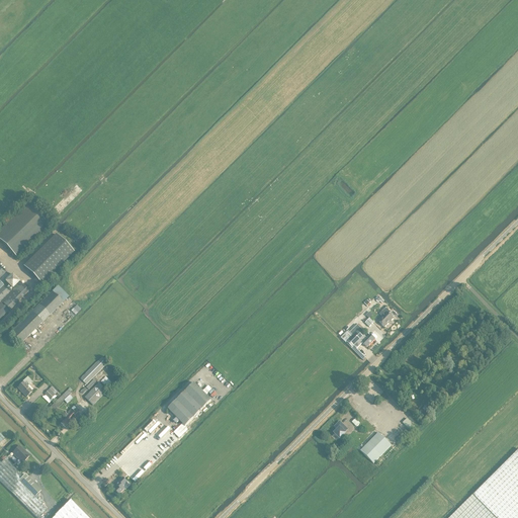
[(57,235),(24,267),(41,284),(73,252),(57,235)]
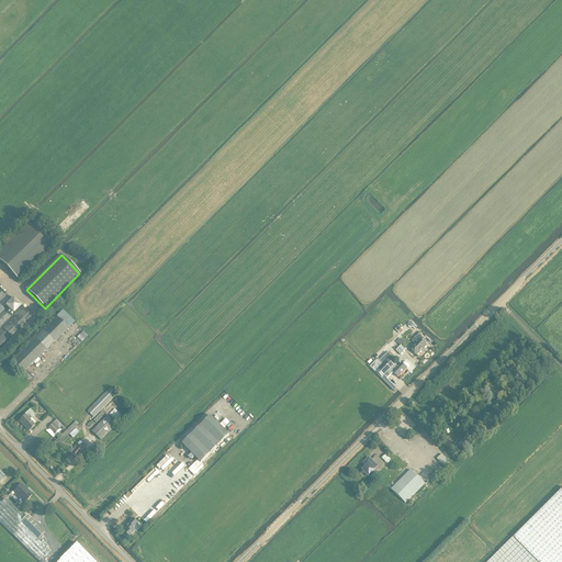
[(6,305),(13,314),(22,306),(13,298),(6,305)]
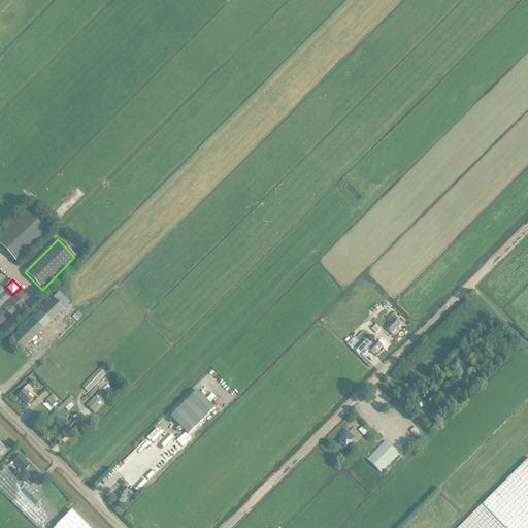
[(0,308),(0,307),(1,307),(10,317),(30,297),(21,288),(10,298),(3,291),(0,293),(0,325),(8,317),(0,308)]
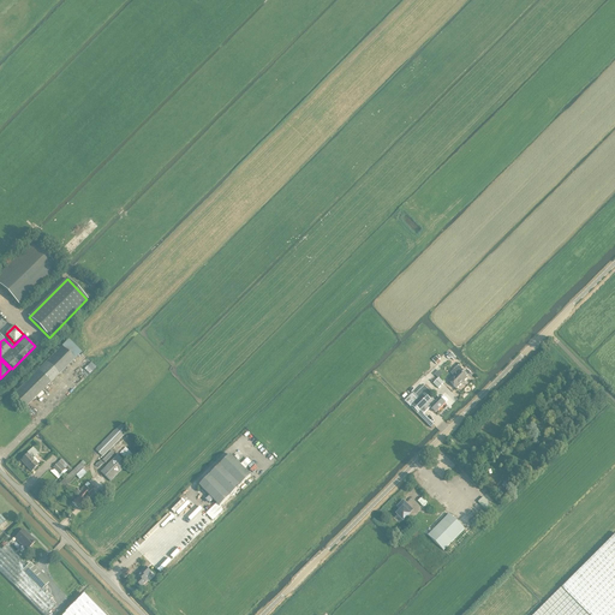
[(24,408),(75,359),(61,346),(12,395),(24,408)]
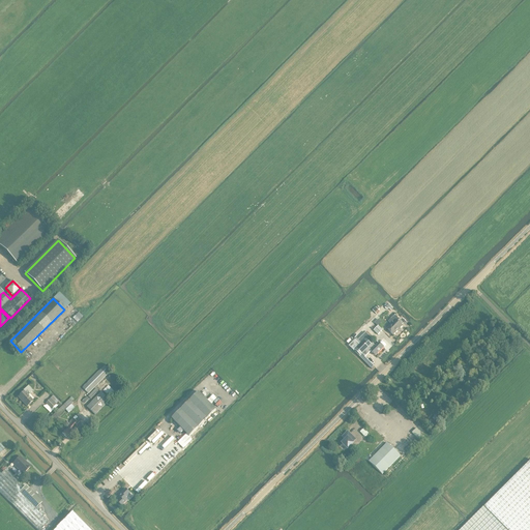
[(391,325),(387,329),(393,335),(403,326),(402,325),(403,323),(394,315),(388,322),(391,325)]
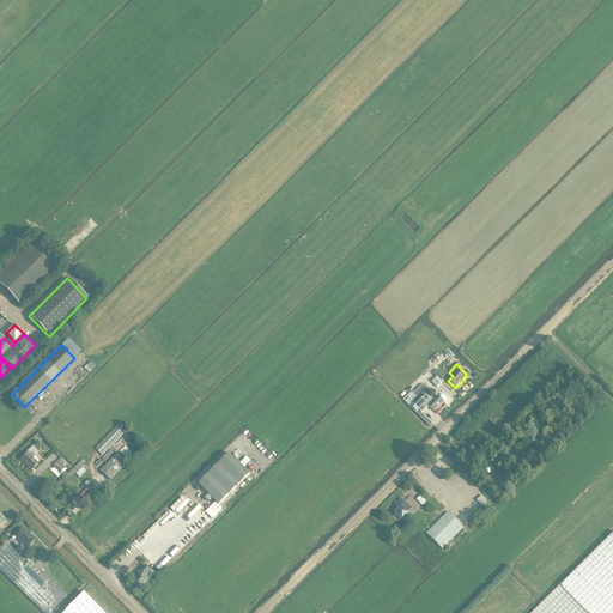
[(432,383),(437,388),(442,382),(437,377),(432,383)]
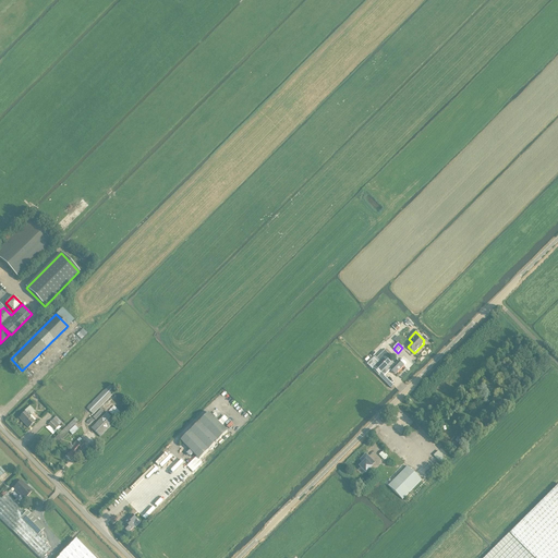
[(395,365),(392,363),(392,362),(391,360),(392,359),(385,350),(377,359),(376,356),(370,362),(367,365),(391,389),(393,386),(385,376),(390,370),(396,375),(403,366),(399,362),(395,365)]
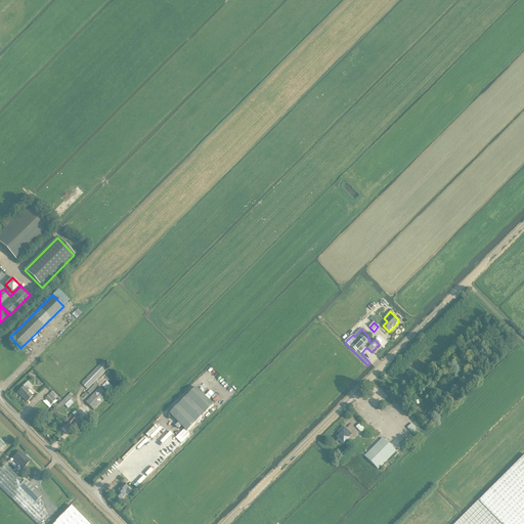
[(87,390),(108,368),(110,367),(103,361),(82,384),(87,390)]
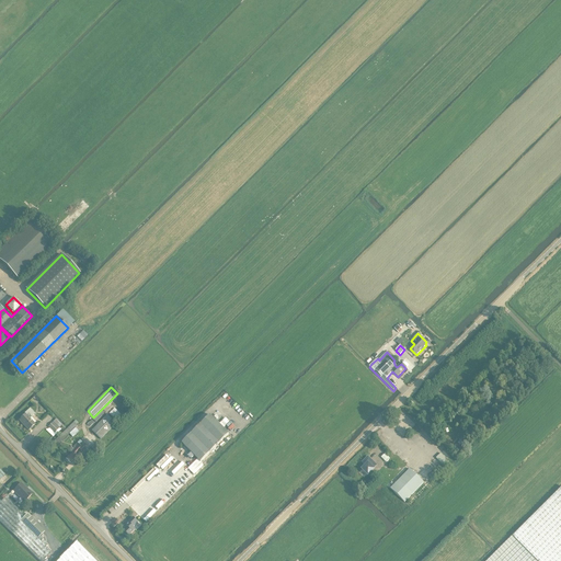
[(19,421),(29,431),(35,425),(30,420),(32,418),(35,414),(30,409),(24,414),(25,414),(19,421)]
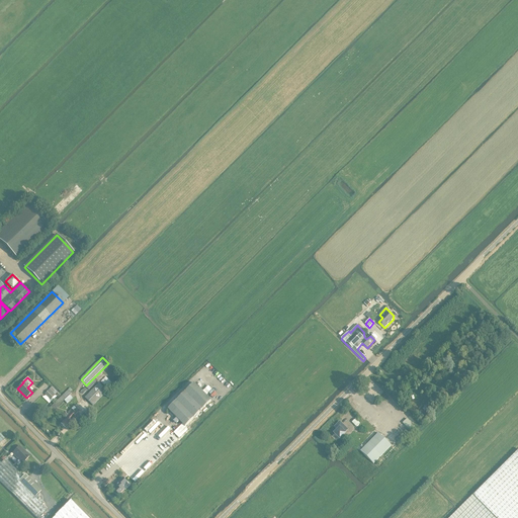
[(116,387),(106,377),(100,382),(111,393),(116,387)]
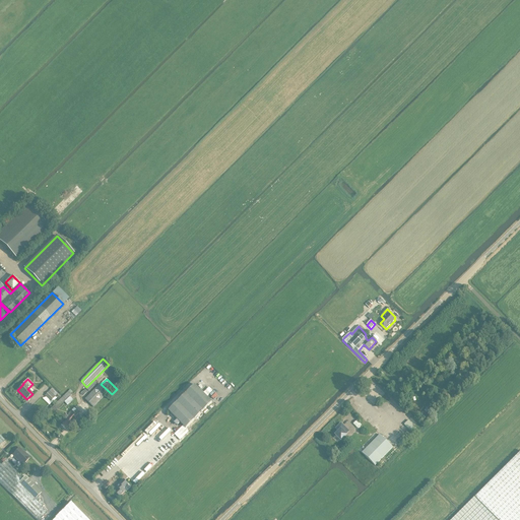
[(96,384),(95,383),(93,381),(86,389),(88,391),(96,384)]
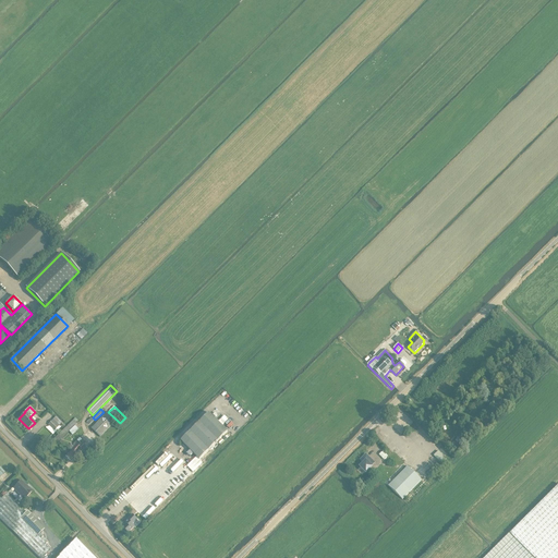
[(100,437),(116,422),(107,413),(92,428),(100,437)]
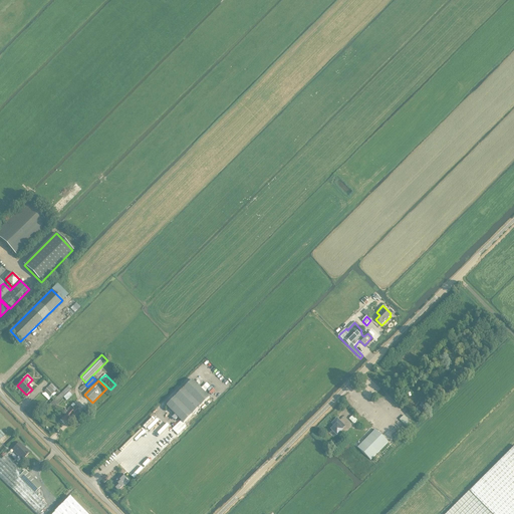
[(167,407),(184,424),(210,398),(204,393),(210,387),(207,383),(201,390),(193,380),(167,407)]
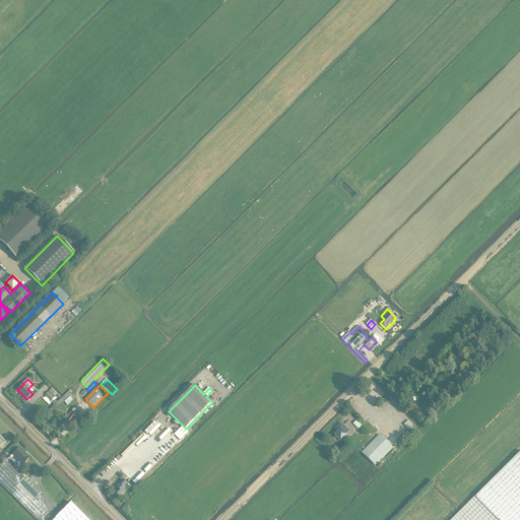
[(399,395),(403,391),(396,385),(392,389),(399,395)]
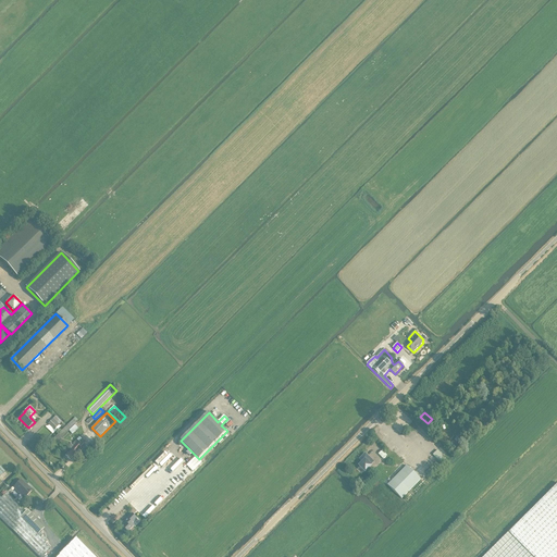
[(52,420),(59,426),(62,422),(56,417),(52,420)]
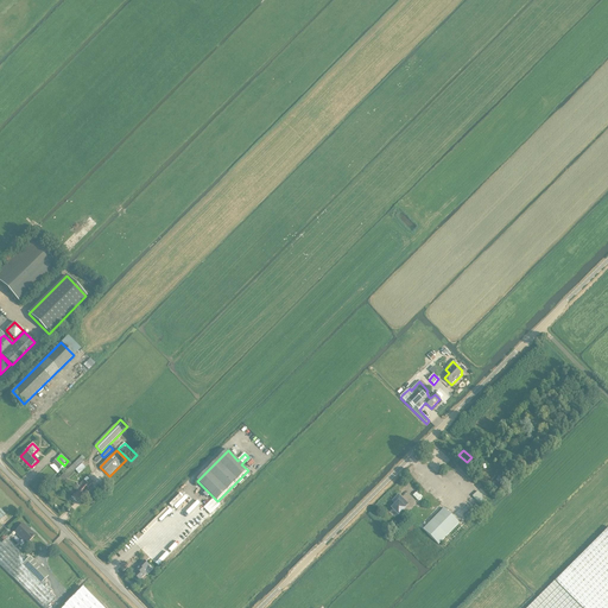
[(59,470),(64,466),(57,458),(52,463),(59,470)]
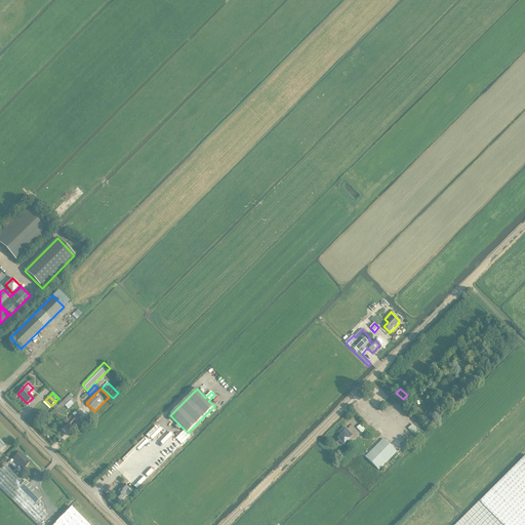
[(63,401),(50,413),(53,417),(57,413),(66,406),(71,401),(73,399),(72,398),(69,396),(63,401)]
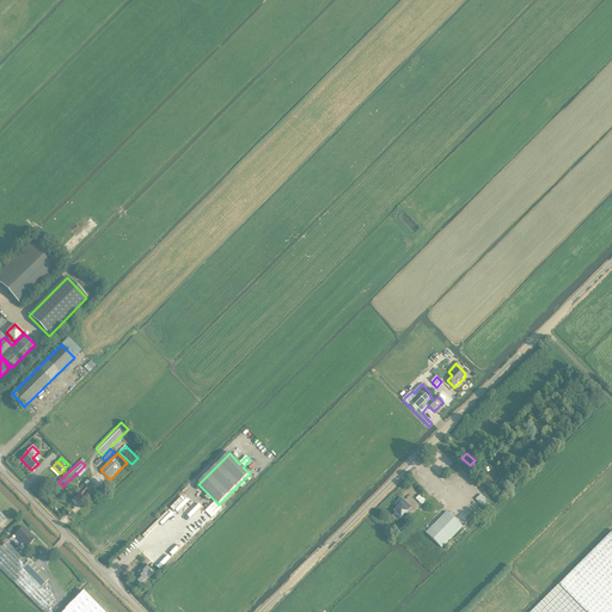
[(83,467),(77,473),(80,478),(86,471),(83,467)]
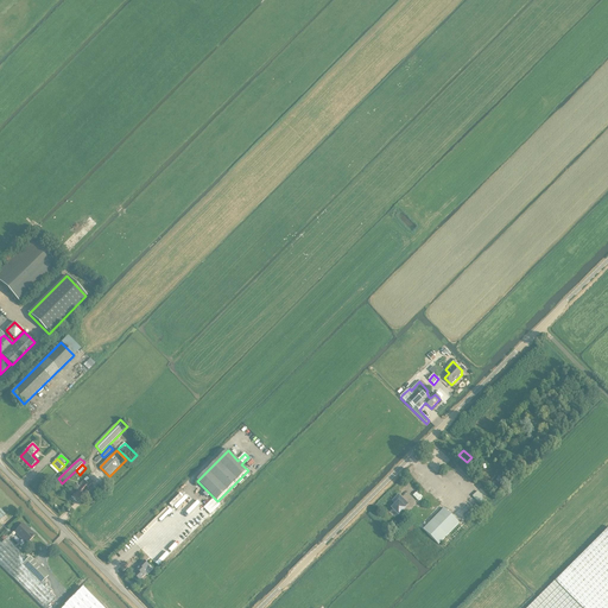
[(77,492),(71,498),(76,501),(93,485),(92,485),(94,482),(90,479),(88,481),(86,482),(81,488),(78,486),(78,485),(75,488),(77,492)]
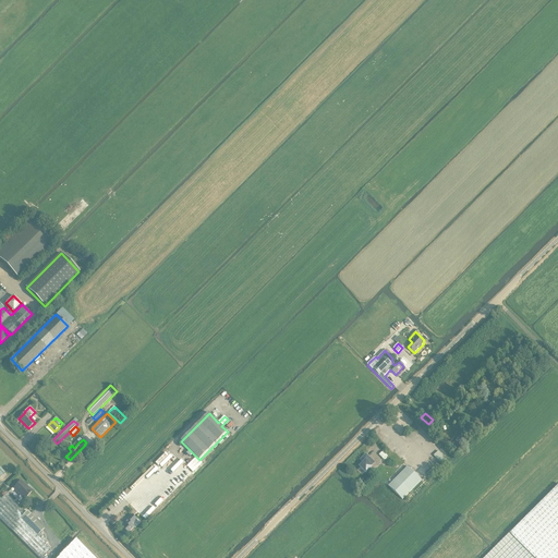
[(87,459),(95,450),(98,447),(94,443),(83,455),(87,459)]
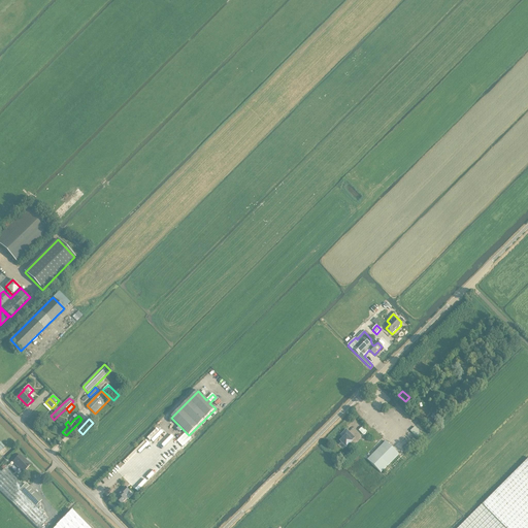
[(371,427),(377,432),(381,429),(375,423),(371,427)]
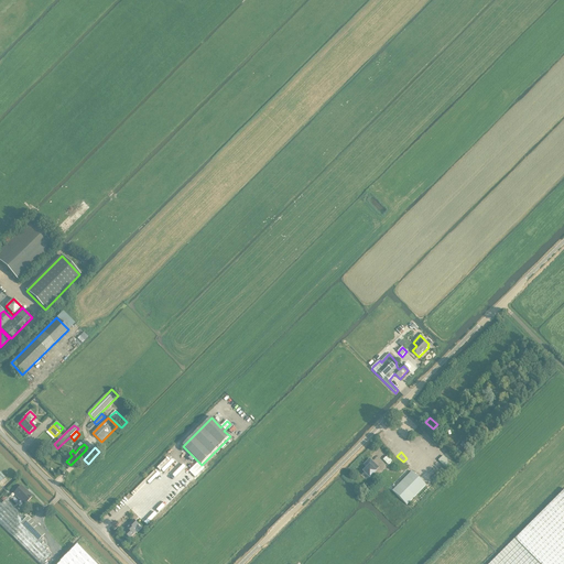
[(438,461),(446,469),(451,464),(443,456),(438,461)]
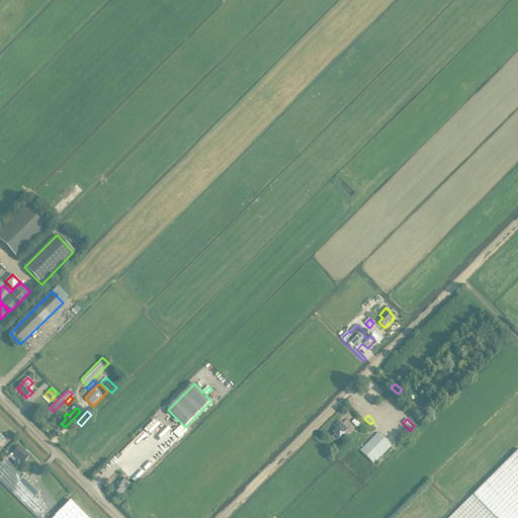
[(337,430),(334,433),(340,439),(345,433),(347,430),(340,422),(336,426),(339,428),(337,430)]
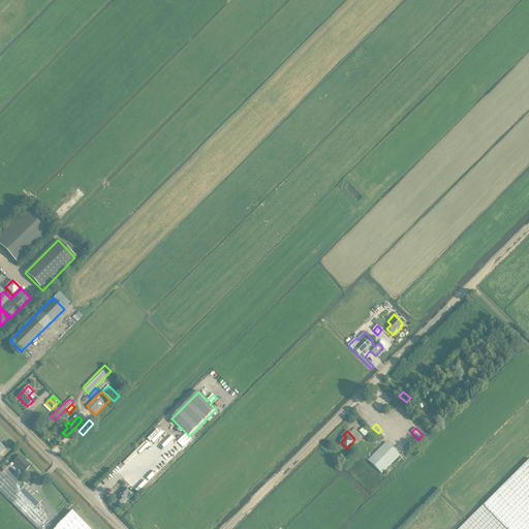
[(368,461),(381,474),(400,456),(386,442),(368,461)]
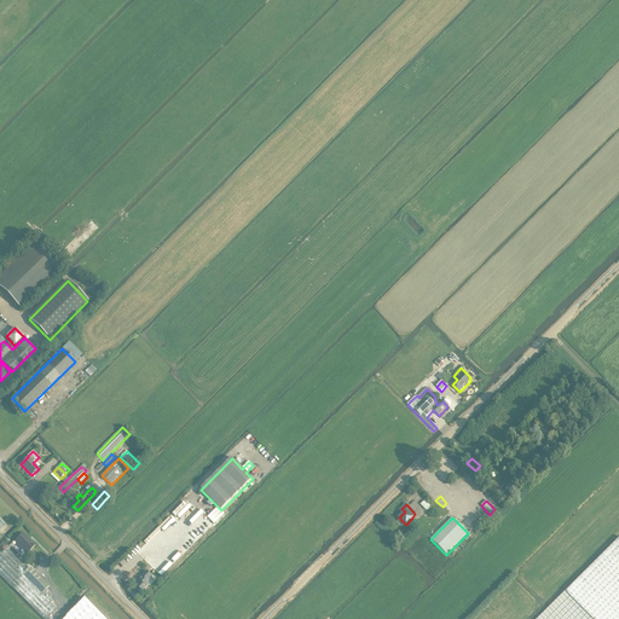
[(427,536),(431,539),(439,531),(435,527),(427,536)]
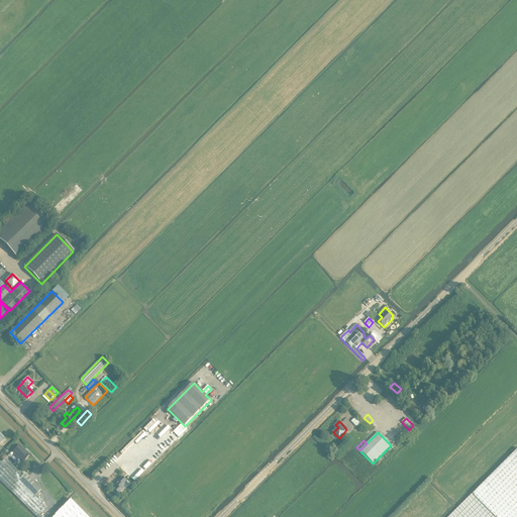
[(19,446),(13,452),(16,454),(15,455),(18,458),(19,457),(23,462),(30,455),(26,451),(25,453),(23,451),(24,450),(19,446)]
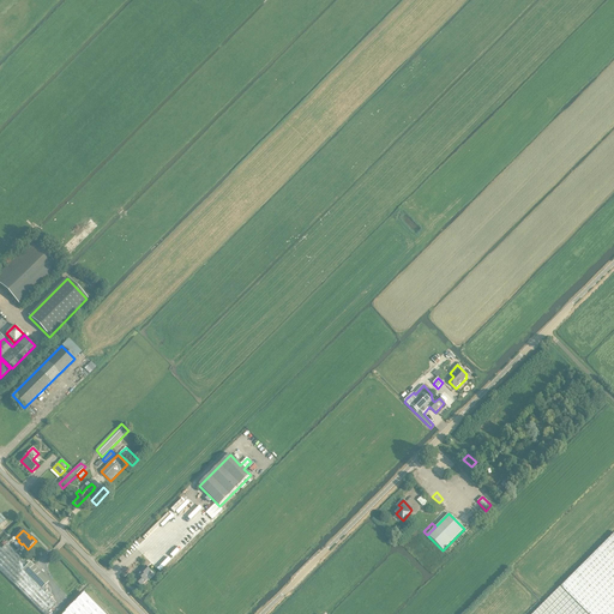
[(613,613),(613,534),(533,613),(613,613)]
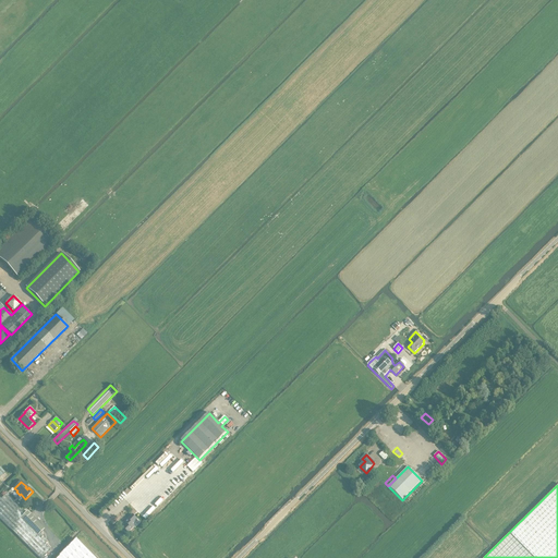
[(25,514),(5,495),(1,499),(0,498),(0,518),(39,557),(43,557),(51,550),(37,536),(44,530),(27,512),(25,514)]
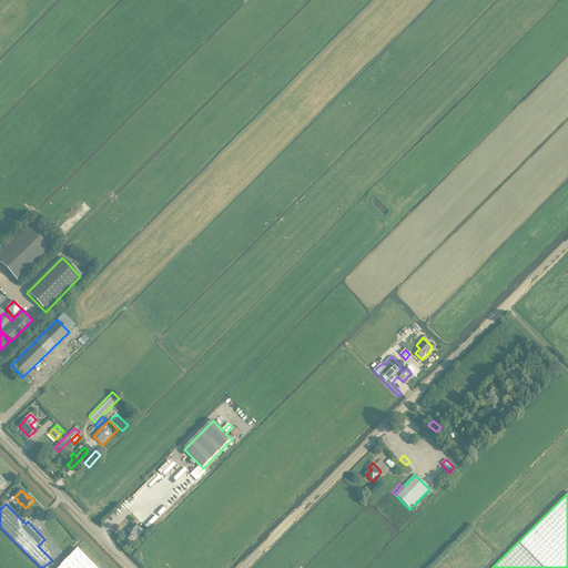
[(134,534),(140,529),(134,524),(128,531),(129,533),(127,534),(129,535),(125,538),(131,543),(137,536),(134,534)]
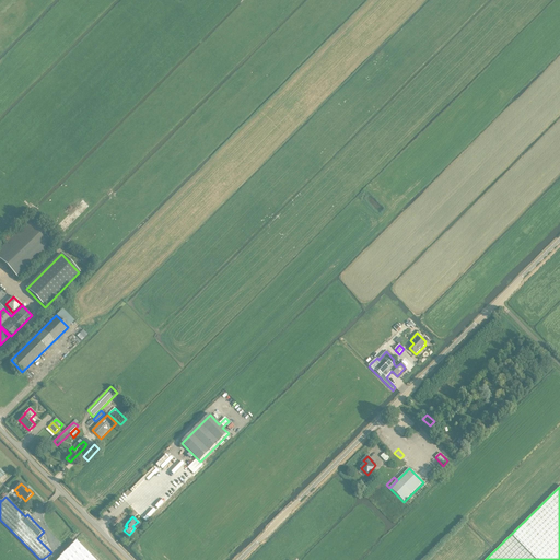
[(95,559),(78,541),(58,559),(95,559)]
